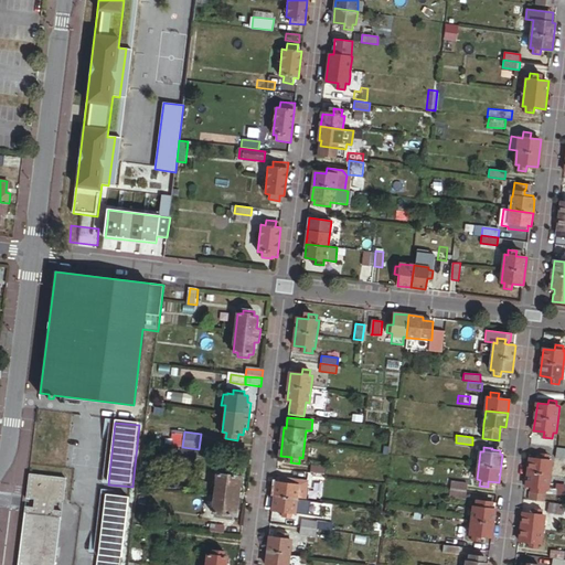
[(198,458),(199,450),(182,448),(181,456),(198,458)]
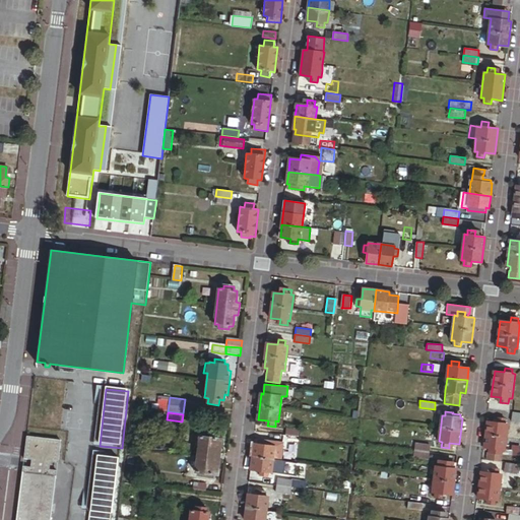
[(505,450),(508,424),(505,424),(506,419),(499,418),(498,423),(488,421),(484,447),(488,448),(486,451),(485,460),(502,462),(504,450),(505,450)]
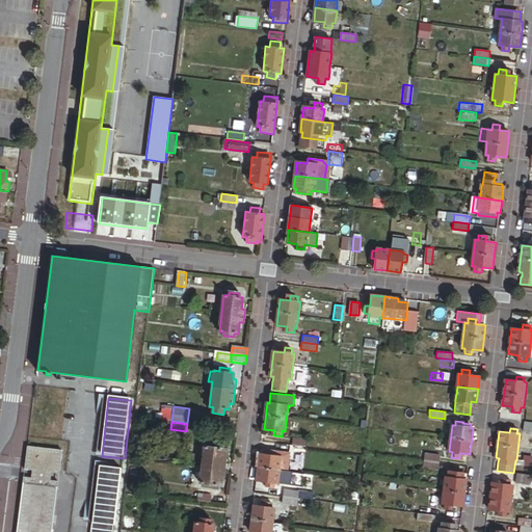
[(142,446),(144,433),(134,432),(132,444),(142,446)]
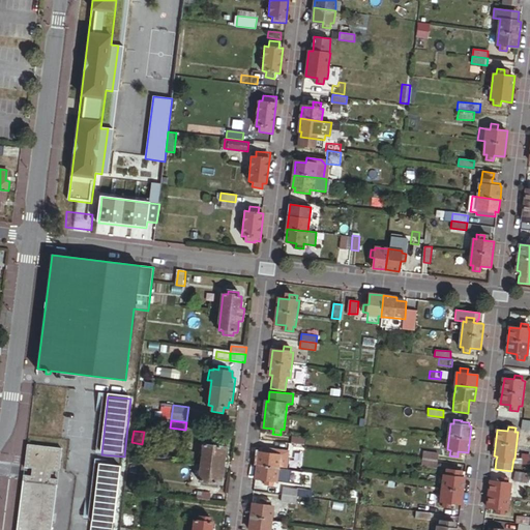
[(304,445),(304,438),(291,436),(290,443),(304,445)]
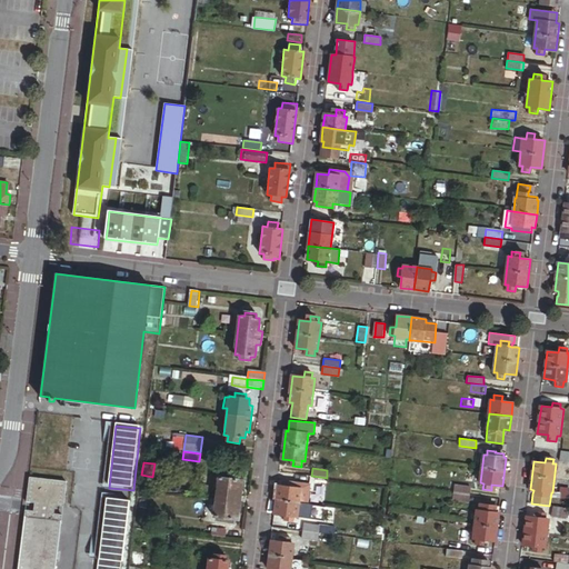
[(63,506),(67,481),(30,477),(27,501),(36,502),(56,505),(63,506)]
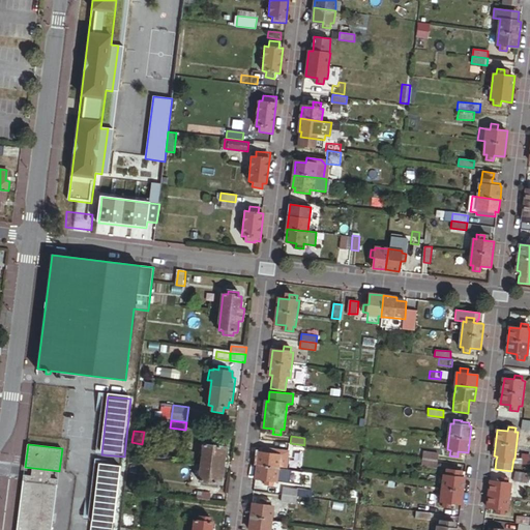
[(222,484),(226,447),(204,445),(199,481),(222,484)]
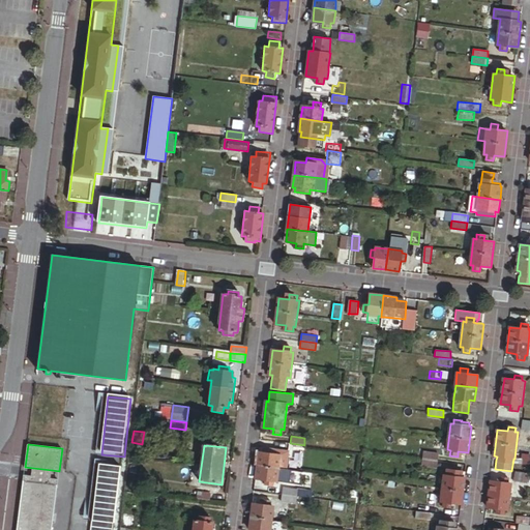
[(278,468),(281,454),(278,454),(278,449),(270,448),(270,453),(260,452),(258,465),(278,468)]
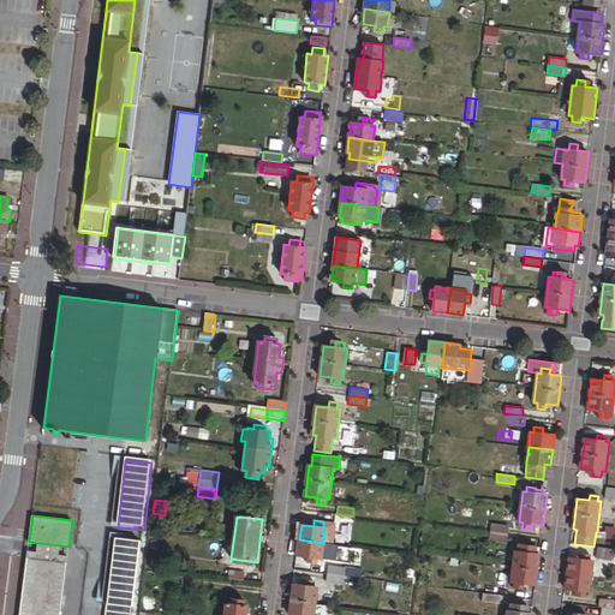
[(507,535),(508,526),(490,524),(489,532),(507,535)]
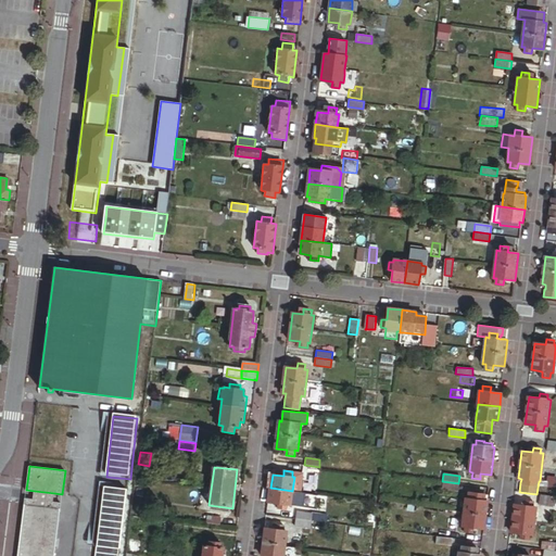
[(457,491),(458,483),(442,481),(442,489),(457,491)]
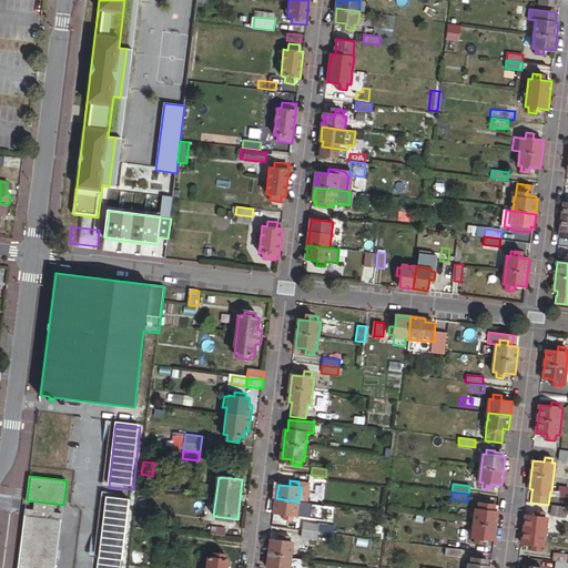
[(123,567),(130,500),(100,498),(95,558),(99,559),(98,567),(123,567)]
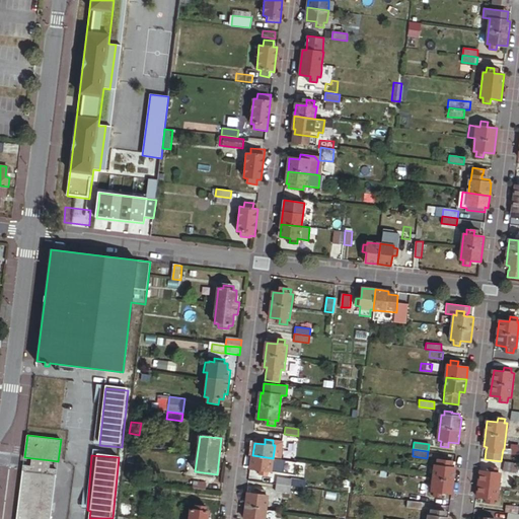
[(272,471),(273,458),(252,455),(250,468),(261,470),(261,474),(269,475),(269,470),(272,471)]
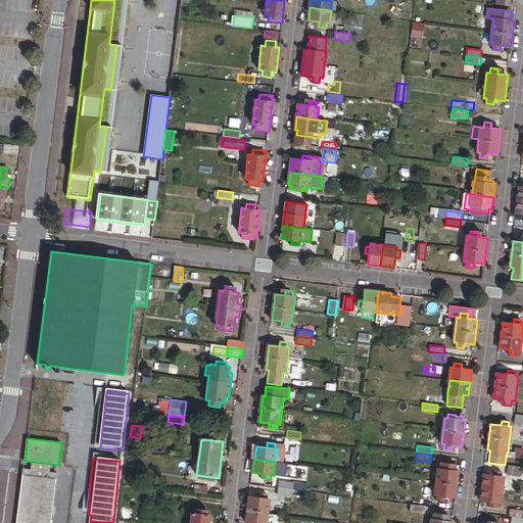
[(50,472),(51,464),(33,462),(32,470),(50,472)]
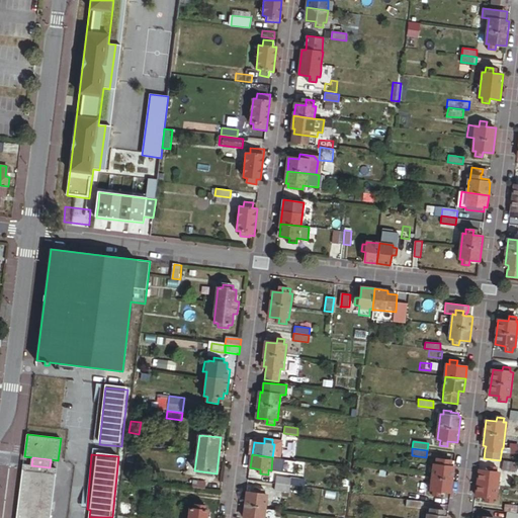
[(451,492),(454,466),(450,466),(451,459),(436,457),(435,465),(426,463),(425,472),(432,472),(430,490),(434,490),(433,495),(441,496),(441,491),(451,492)]
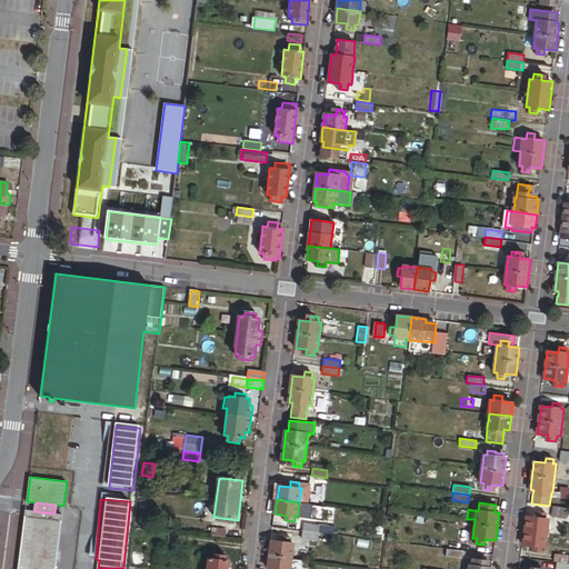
[(568,518),(568,509),(553,508),(552,517),(568,518)]
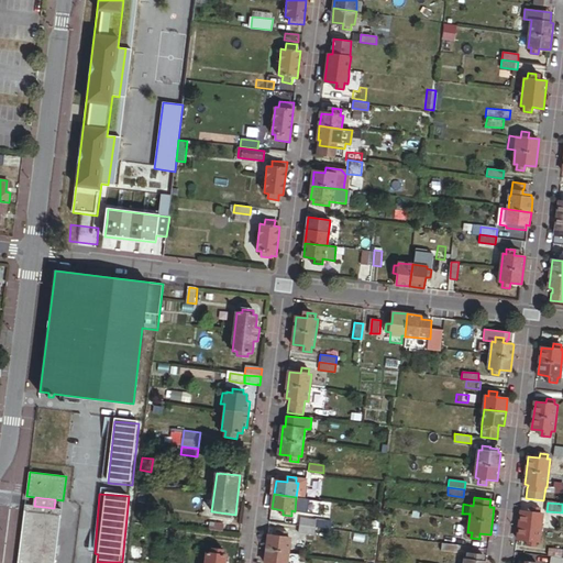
[(55,562),(62,509),(54,508),(34,506),(25,505),(18,562),(55,562)]
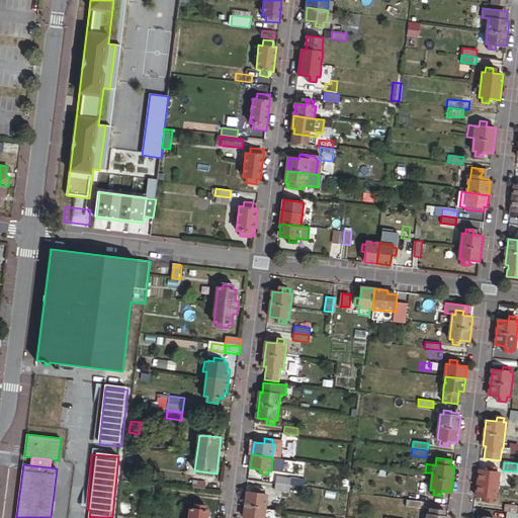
[(497,498),(500,472),(498,471),(498,467),(490,466),(490,470),(480,469),(477,496),(487,497),(486,501),(494,502),(494,498),(497,498)]
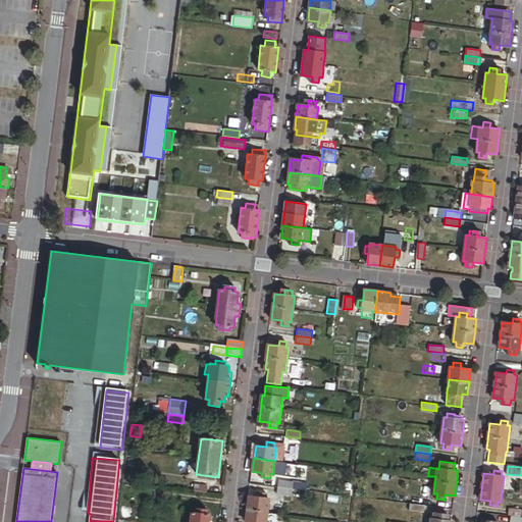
[(292,489),(293,482),(278,480),(277,487),(292,489)]
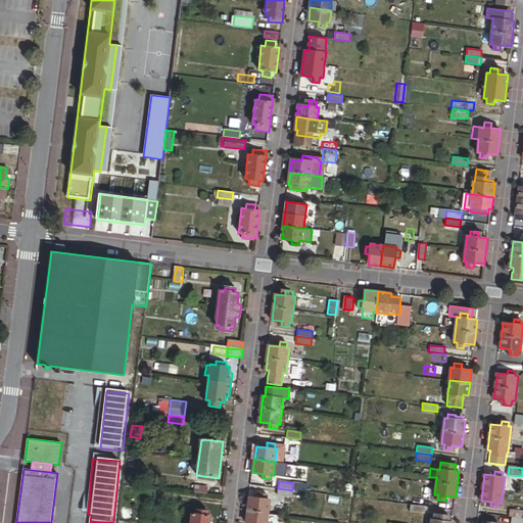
[(208,493),(208,486),(196,485),(195,491),(208,493)]
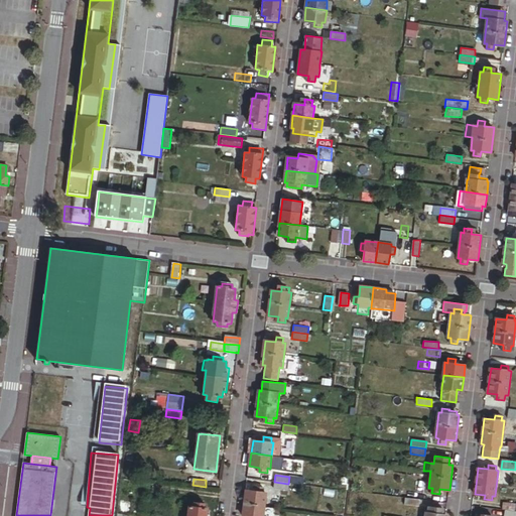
[(288,490),(288,484),(274,482),(273,489),(288,490)]
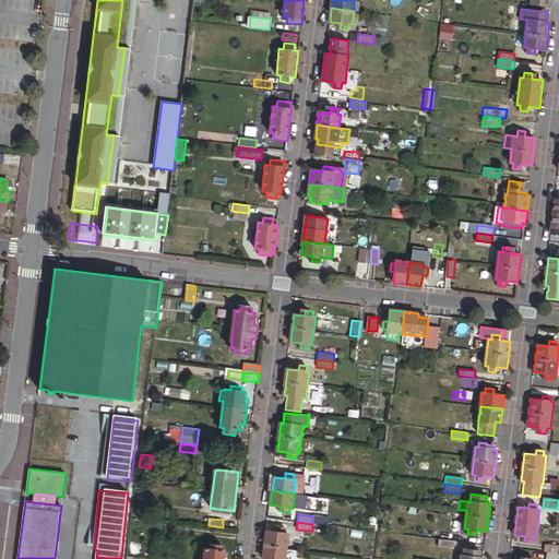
[(186,533),(187,525),(170,523),(169,531),(186,533)]
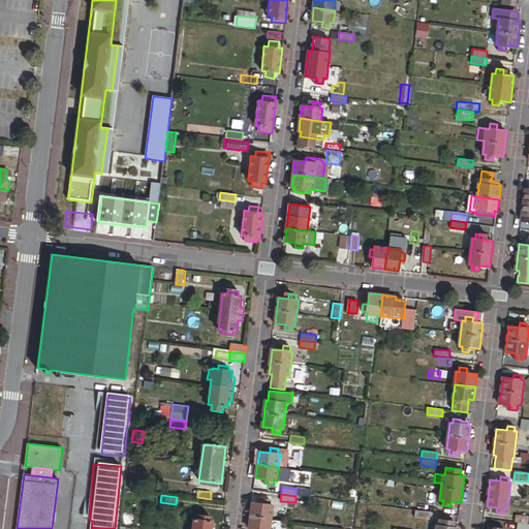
[(270,528),(274,505),(271,505),(271,500),(263,499),(262,504),(253,503),(249,528),(270,528)]
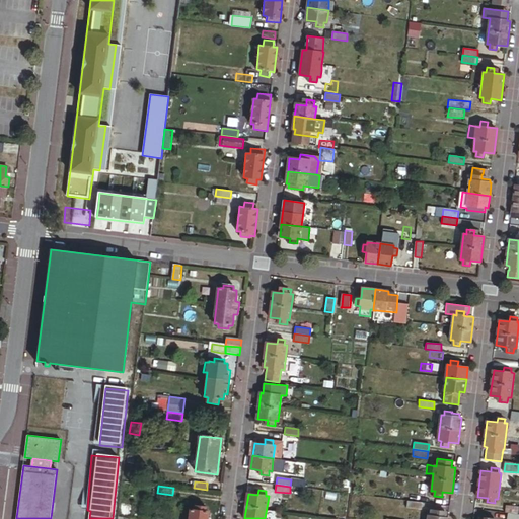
[(423,502),(424,494),(401,492),(400,499),(423,502)]
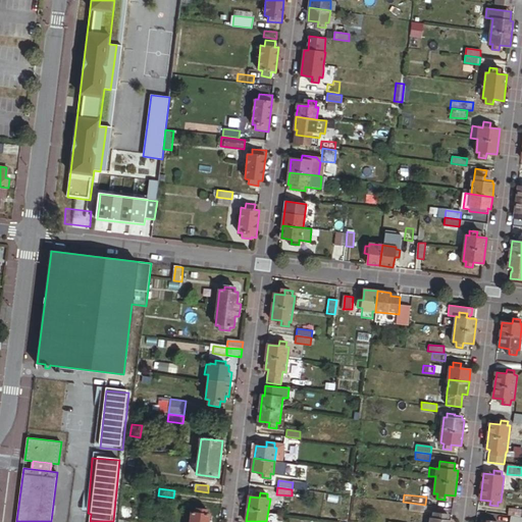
[(423,513),(424,505),(409,504),(408,511),(423,513)]
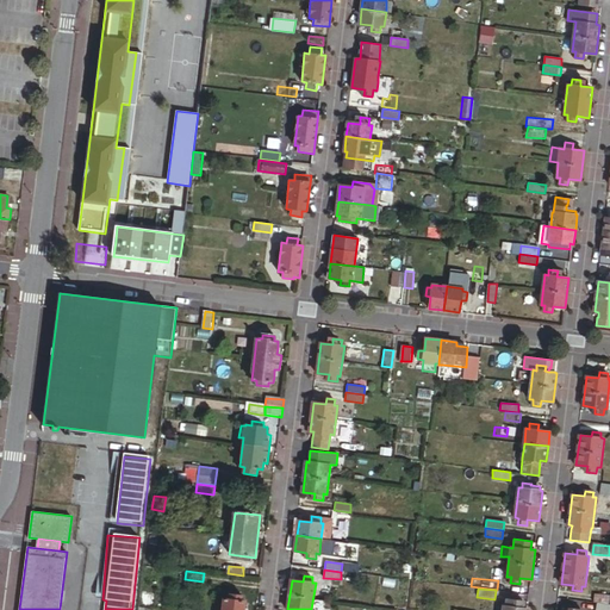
[(609,603),(609,595),(593,593),(592,602),(609,603)]
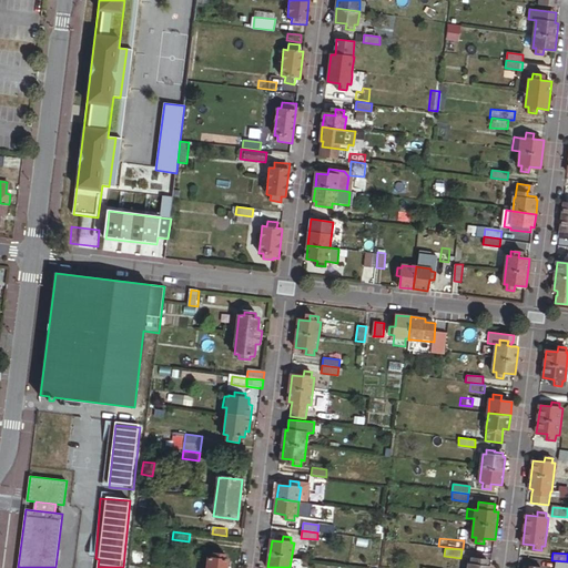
[(227,567),(229,565),(229,560),(225,559),(225,555),(214,554),(214,558),(209,557),(206,567),(227,567)]
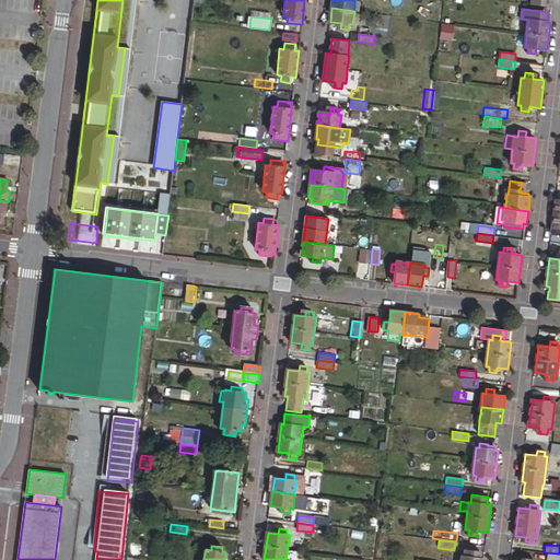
[(483,559),(485,559),(480,559),(481,550),(464,549),(463,557),(462,557),(461,559),(483,559)]
